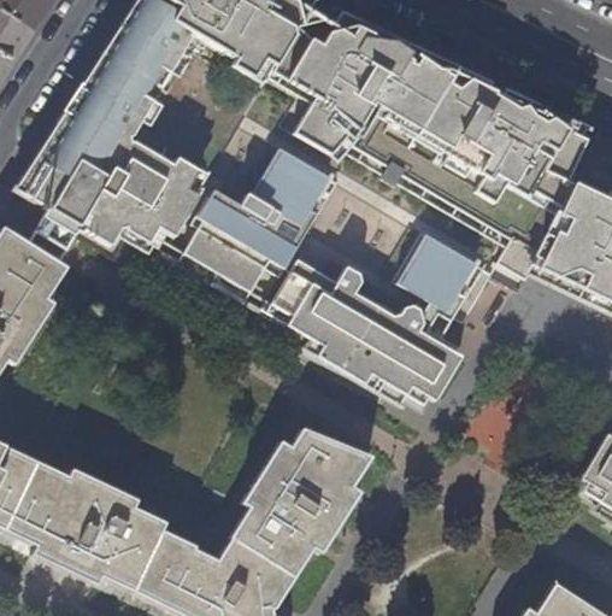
[(13,0),(41,17),(52,0),(13,0)]
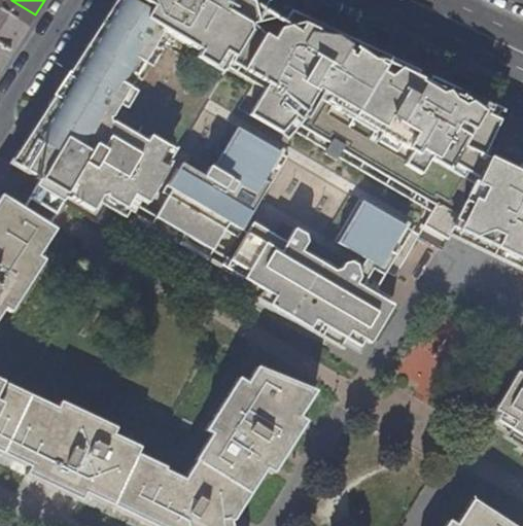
[(117,0),(101,28),(15,162),(31,171),(95,211),(101,201),(105,194),(107,195),(109,193),(109,195),(123,203),(129,206),(133,200),(137,193),(151,202),(172,167),(162,161),(171,145),(160,138),(152,134),(149,140),(112,117),(168,28),(186,39),(203,48),(199,56),(217,66),(221,60),(257,81),(259,76),(270,82),(252,113),(285,133),(288,126),(293,118),(334,142),(327,152),(339,160),(345,149),(387,174),(393,177),(438,203),(431,214),(426,223),(451,238),(456,228),(458,229),(459,228),(471,203),(466,201),(469,187),(477,176),(482,178),(491,159),(489,158),(494,145),(492,141),(502,120),(495,117),(471,106),(473,101),(443,88),(430,81),(428,88),(415,78),(416,74),(347,41),(349,37),(342,34),(330,29),(327,34),(303,22),(289,27),(259,8),(264,2),(258,0),(117,0)]
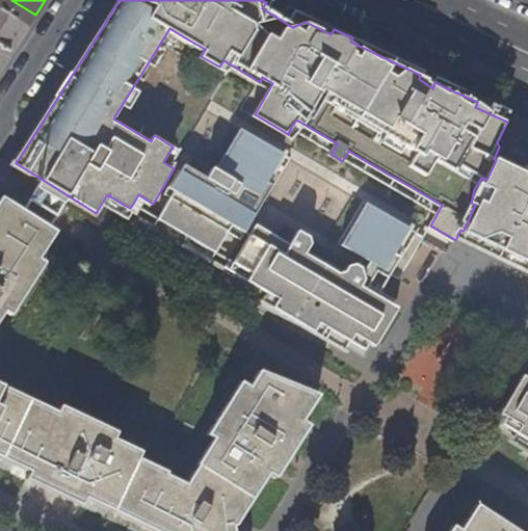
[(0,70),(28,27),(0,9),(0,70)]
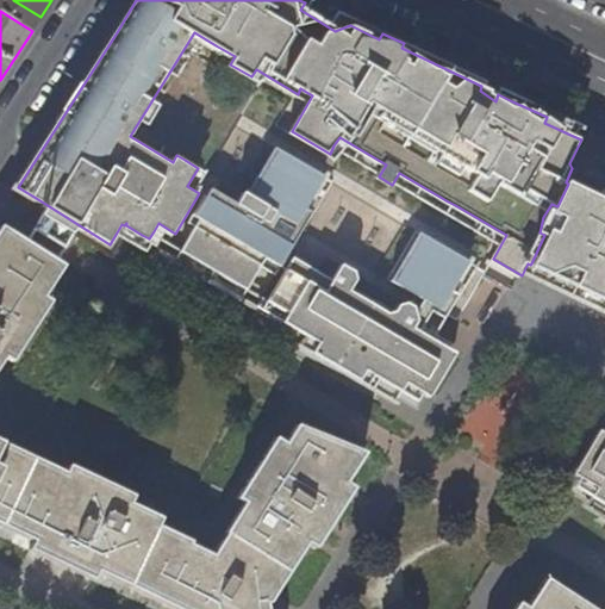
[(288,219),(295,223),(305,229),(315,211),(323,198),(325,199),(336,180),(328,175),(322,172),(279,145),(250,192),(245,190),(239,202),(218,190),(201,218),(184,249),(249,287),(263,265),(268,256),(274,260),(282,266),(295,244),(286,240),(276,234),(280,229),(282,230),(288,219)]
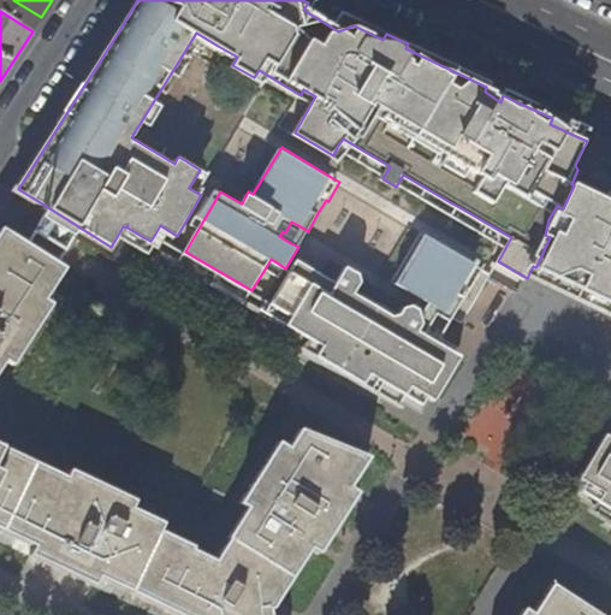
[(610,188),(600,183),(577,170),(571,184),(574,185),(563,208),(557,206),(549,219),(545,235),(550,237),(535,267),(556,278),(580,290),(610,307),(610,188)]
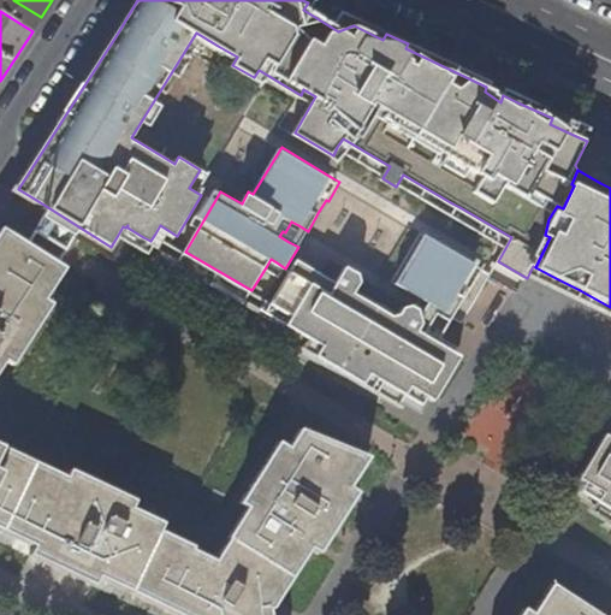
[(0,262),(18,236),(6,230),(0,237),(0,262)]
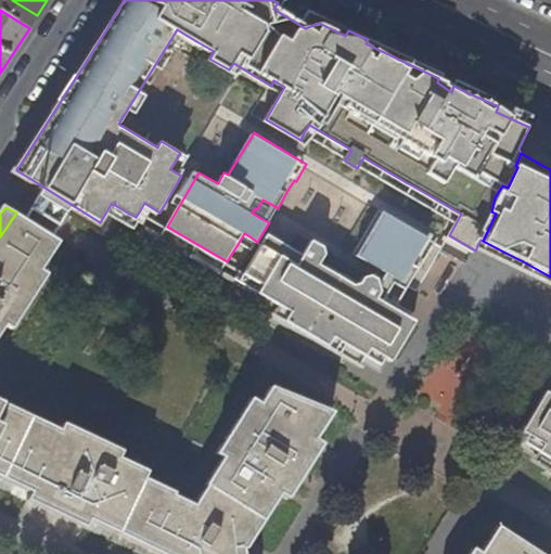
[(292,311),(287,319),(322,339),(331,345),(336,335),(355,346),(368,353),(372,346),(394,360),(418,320),(391,303),(404,281),(419,290),(445,246),(396,217),(384,209),(358,254),(370,260),(386,270),(382,278),(374,273),(366,275),(362,281),(357,282),(355,282),(322,263),(328,253),(325,245),(314,237),(305,253),(292,245),(286,256),(282,254),(259,291),(277,301),(280,304),(292,311)]
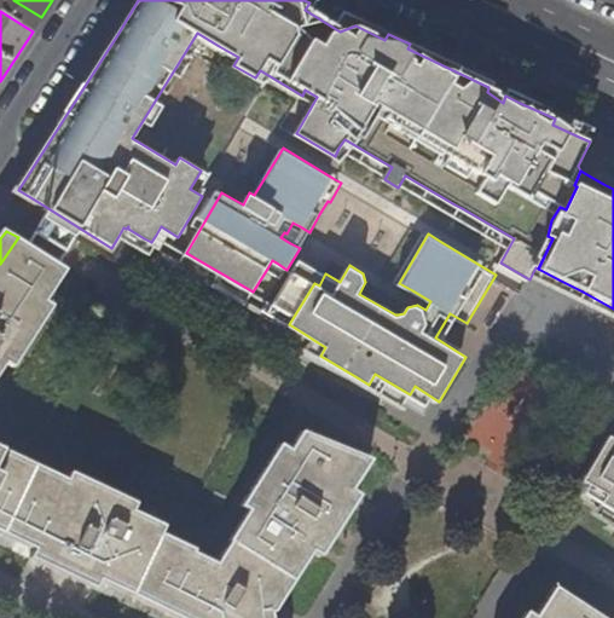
[(69,270),(18,237),(0,264),(0,527),(39,547),(35,555),(100,585),(104,578),(178,613),(181,614),(187,617),(610,617),(559,585),(538,617),(529,612),(525,617),(274,617),(274,610),(279,608),(317,548),(325,553),(341,530),(341,529),(364,492),(360,490),(365,479),(363,478),(352,473),(355,466),(366,472),(375,457),(325,438),(305,429),(294,448),(283,442),(245,503),(253,507),(233,537),(236,539),(222,562),(200,552),(201,548),(166,532),(169,524),(137,509),(140,501),(75,471),(73,478),(7,448),(7,450),(0,445),(0,376),(10,362),(17,367),(57,302),(51,299),(69,270)]
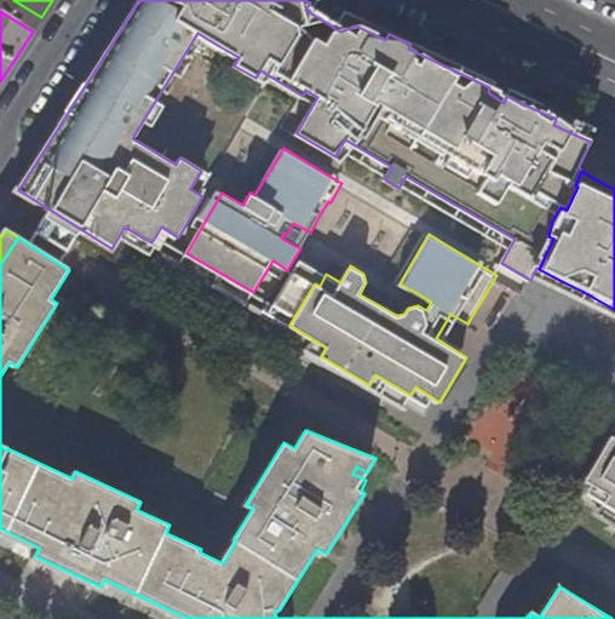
[(274,273),(279,264),(272,261),(268,269),(274,273)]
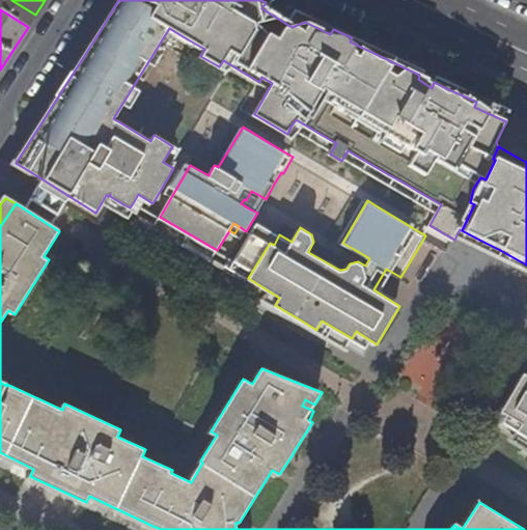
[(242,238),(246,231),(239,226),(234,233),(242,238)]
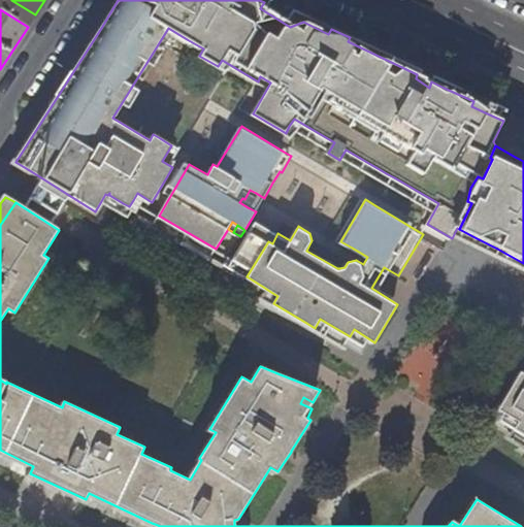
[(261,296),(273,303),(277,296),(266,289),(261,296)]
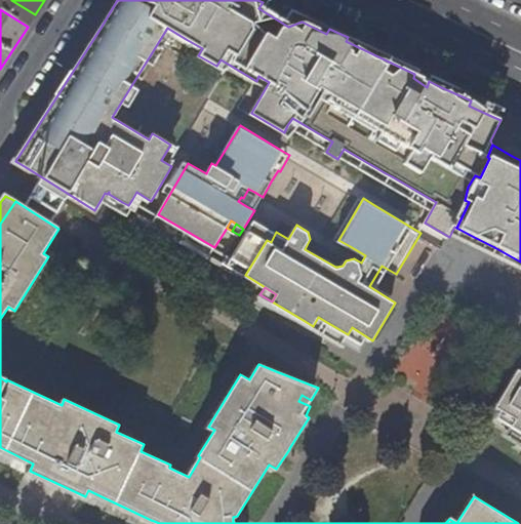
[(495,406),(499,408),(520,374),(520,369),(518,368),(495,406)]
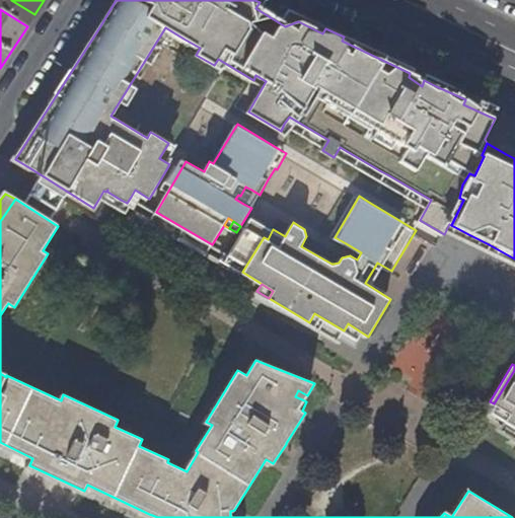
[(514,370),(494,403),(510,413),(505,421),(514,426),(514,370)]
